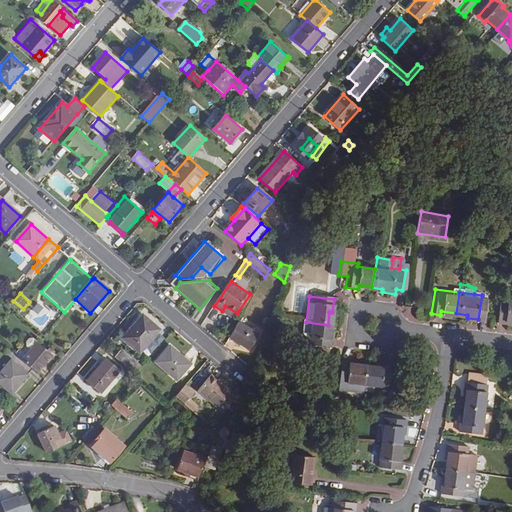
[(511,319),(511,298),(494,297),(491,320),(505,322),(506,319),(511,319)]
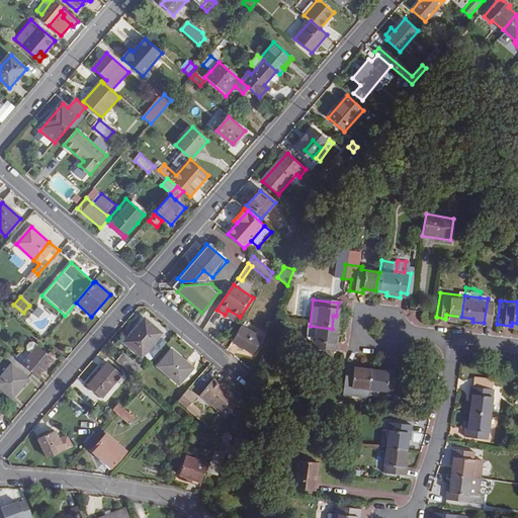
[(236,323),(240,317),(228,310),(225,315),(236,323)]
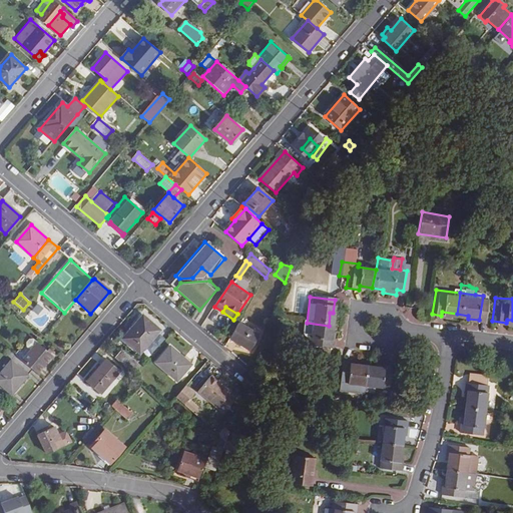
[(159,332),(143,317),(123,340),(140,354),(159,332)]
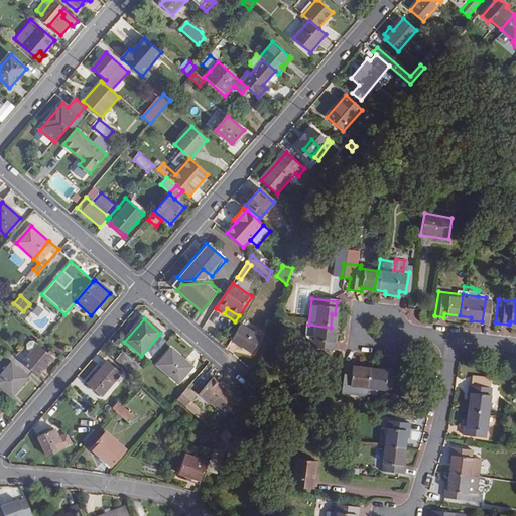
[(302,340),(306,340),(308,325),(301,324),(300,336),(302,340)]
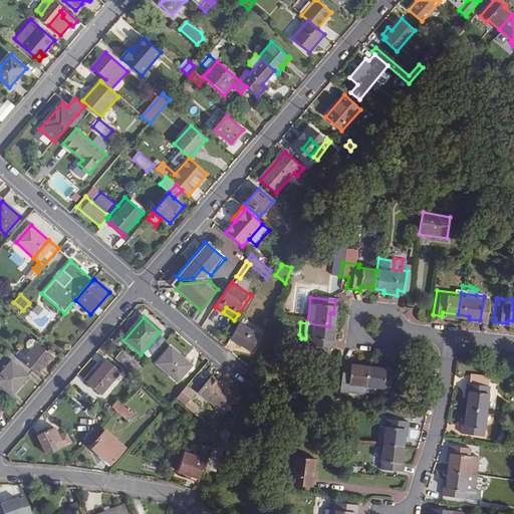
[(251,349),(259,333),(239,323),(231,337),(251,349)]
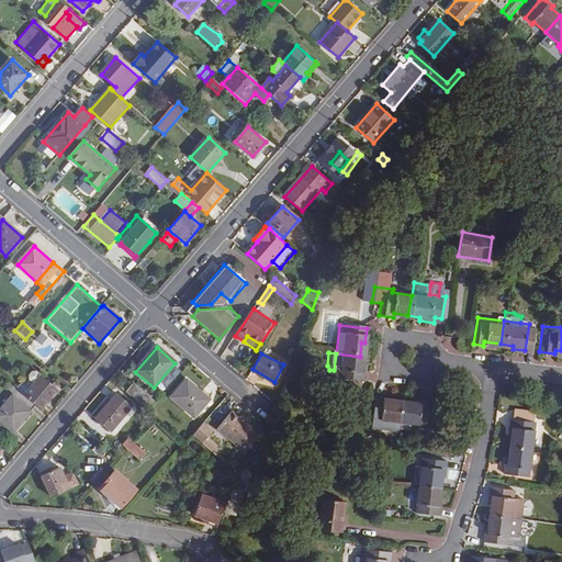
[(361,370),(359,370),(360,357),(336,353),(334,370),(333,380),(360,383),(361,370)]
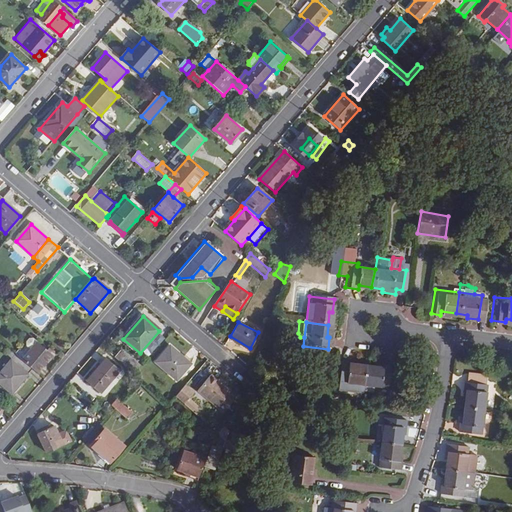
[(27,347),(31,350),(37,342),(34,339),(30,339),(27,342),(27,347)]
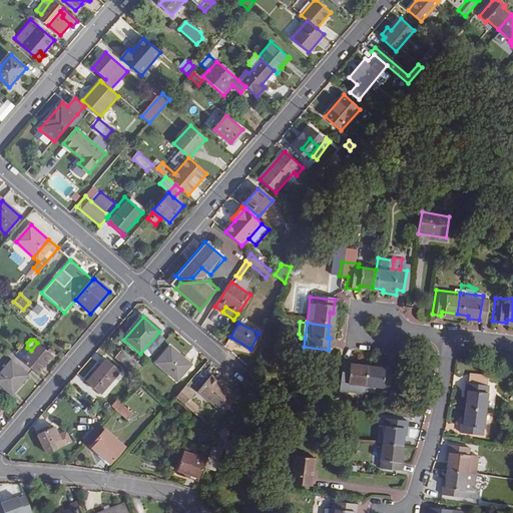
[(31,351),(22,361),(33,370),(37,373),(52,356),(37,343),(31,351)]
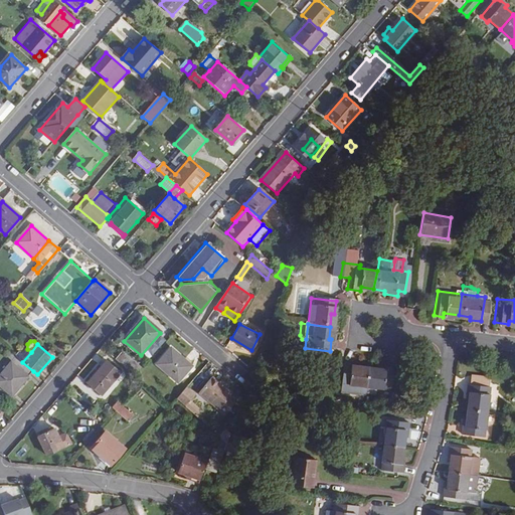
[(193,366),(171,348),(157,365),(178,383),(193,366)]
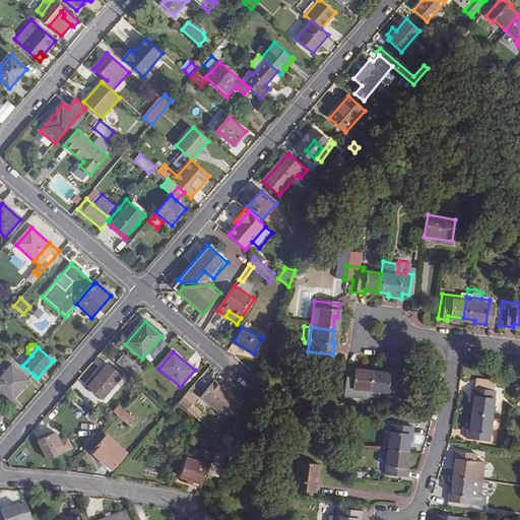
[(144,372),(125,355),(118,365),(136,380),(144,372)]
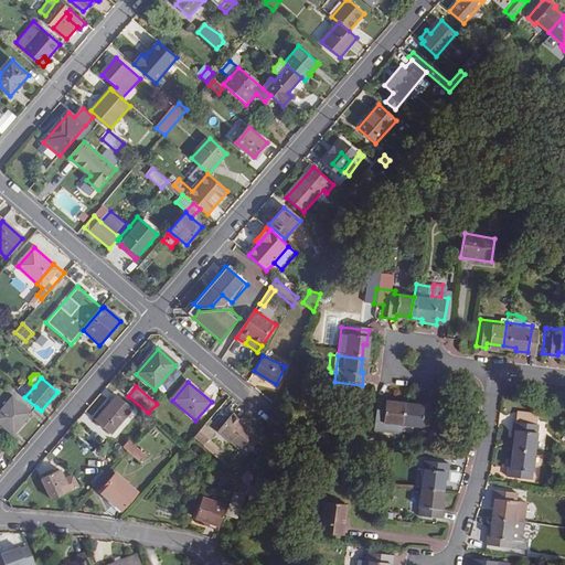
[(36,407),(24,397),(12,387),(9,392),(14,396),(0,412),(0,422),(13,434),(36,407)]
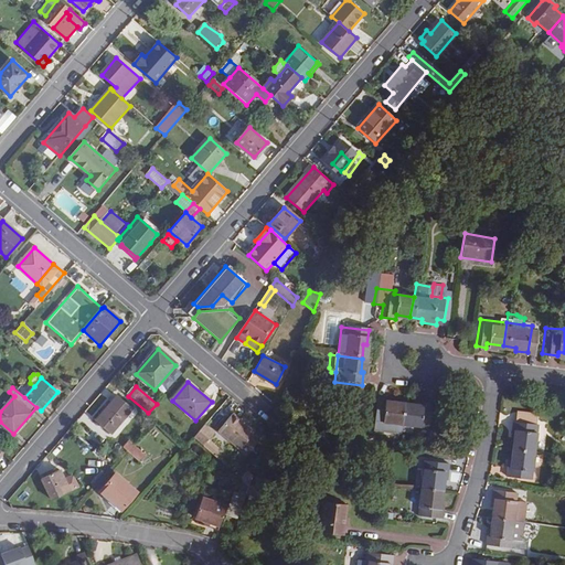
[(376,426),(394,427),(396,403),(383,401),(383,397),(371,396),(368,425),(366,432),(369,435),(372,435),(375,433),(376,426)]
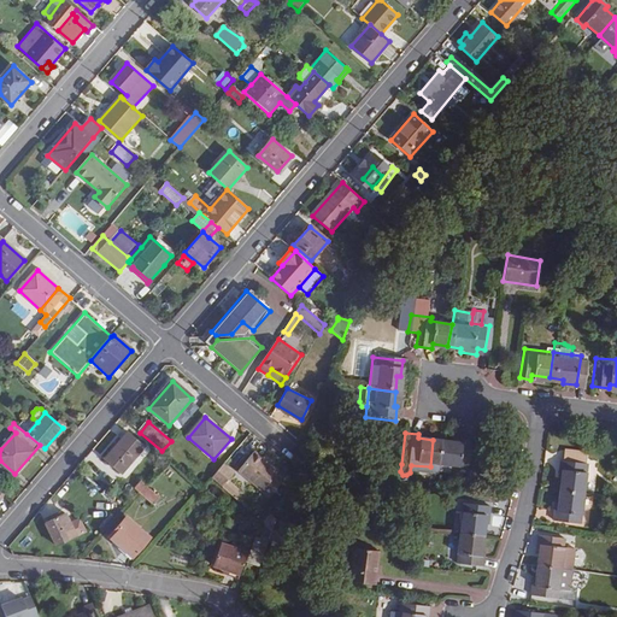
[(144,448),(127,434),(104,460),(119,475),(144,448)]
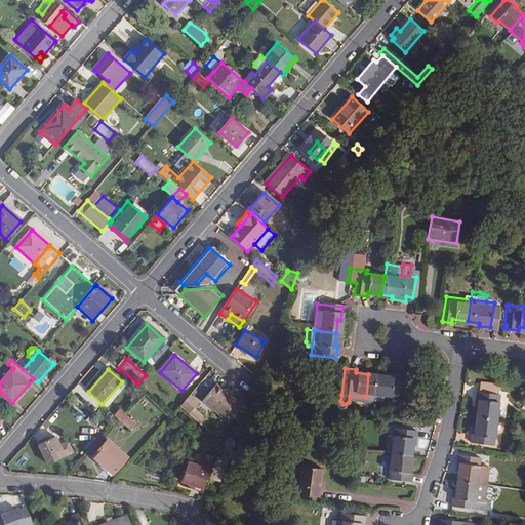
[(387,373),(387,376),(368,374),(366,397),(365,403),(375,404),(376,398),(392,400),(395,374),(387,373)]
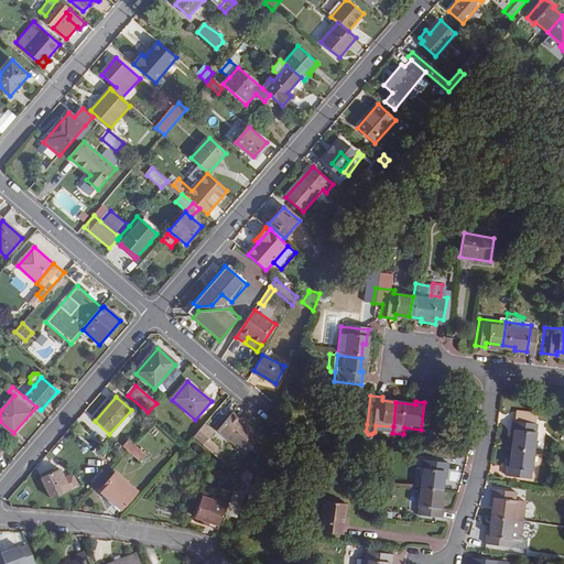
[(535,412),(513,409),(512,420),(533,423),(535,412)]
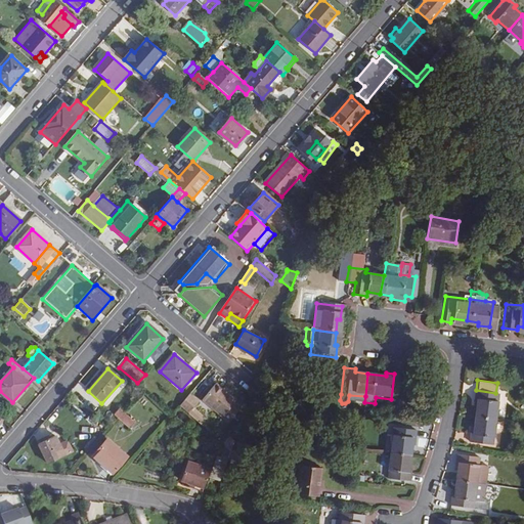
[(234,402),(236,399),(217,384),(203,400),(229,422),(241,407),(234,402)]
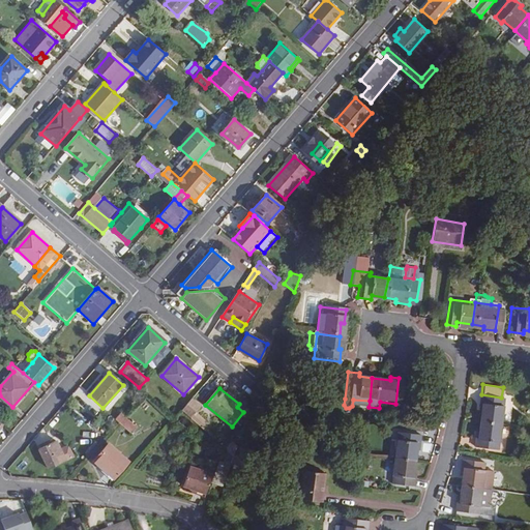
[(477,407),(480,407),(479,419),(498,422),(501,398),(481,394),(478,394),(477,407)]
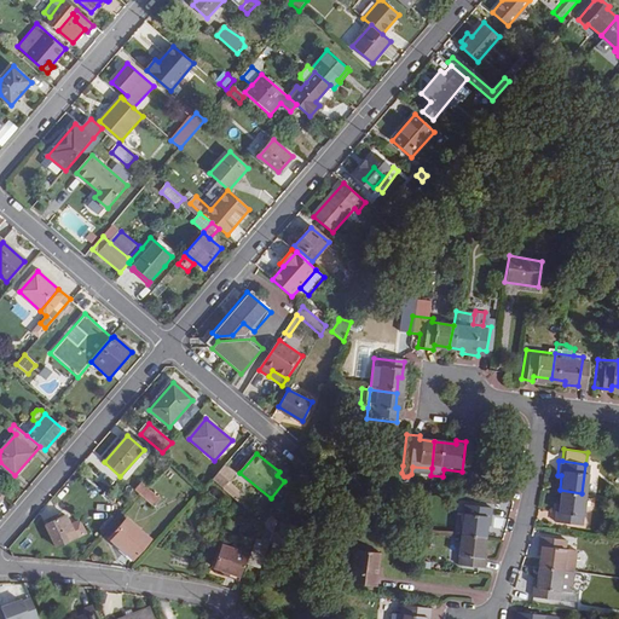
[(237,476),(224,466),(212,479),(225,491),(237,476)]
